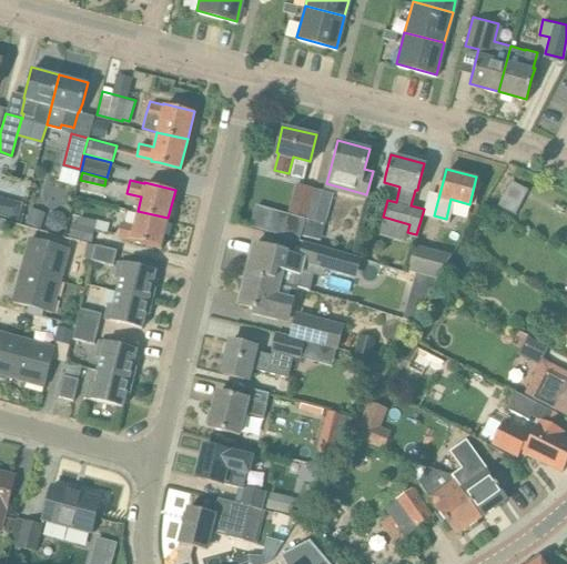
[(306,214),(314,184),(296,180),(287,210),(306,214)]
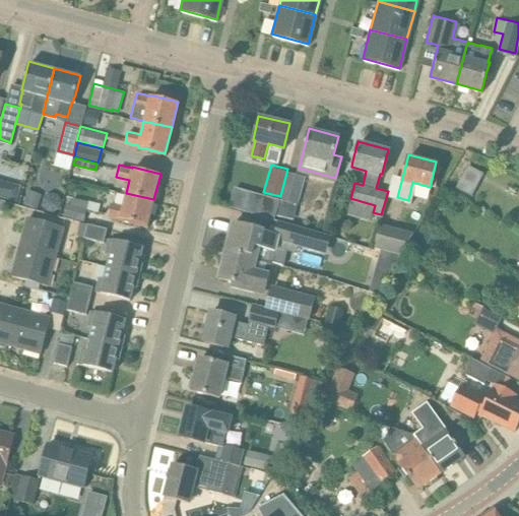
[(298,201),(305,174),(287,169),(280,196),(298,201)]
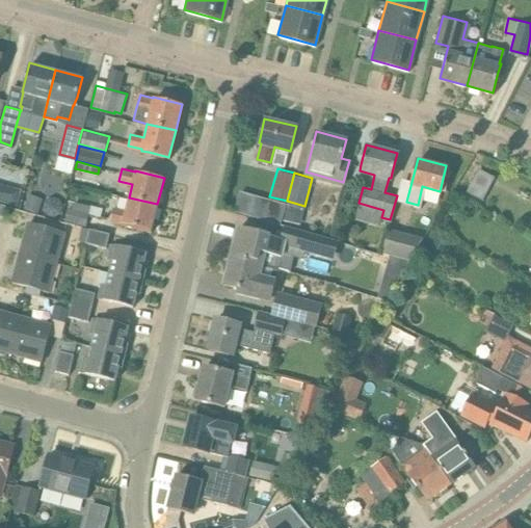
[(485,191),(470,184),(466,190),(482,199),(485,191)]
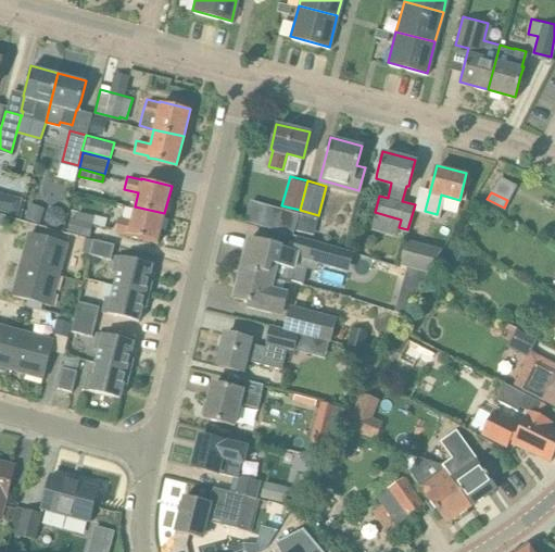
[(158,241),(164,213),(135,207),(131,221),(117,217),(114,229),(128,233),(127,234),(137,236),(158,241)]
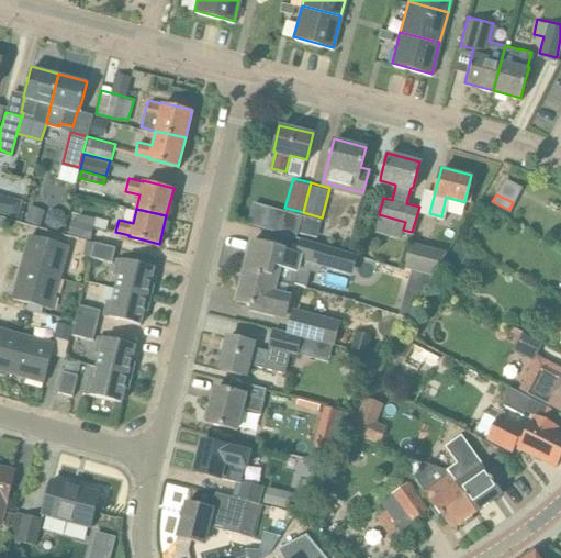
[(90,238),(96,216),(74,211),(68,233),(90,238)]
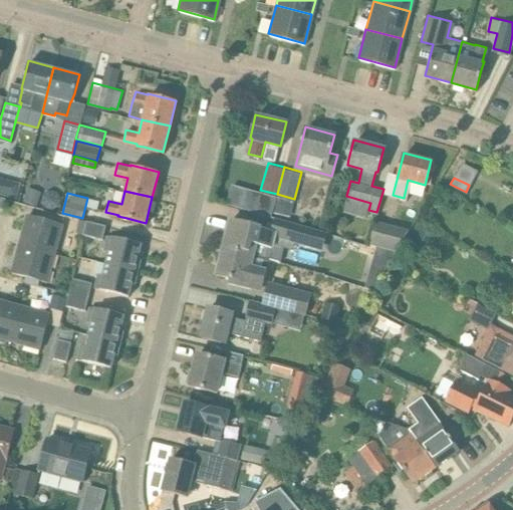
[(61,223),(46,219),(26,214),(19,242),(54,252),(61,223)]
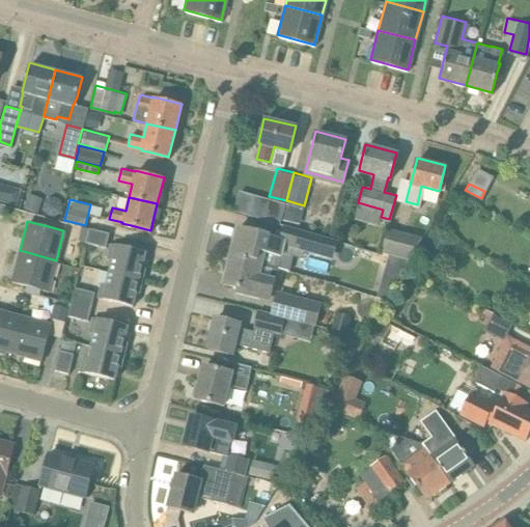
[(236,226),(230,254),(277,266),(283,243),(328,255),(332,239),(337,241),(338,240),(284,224),(281,238),(236,226)]
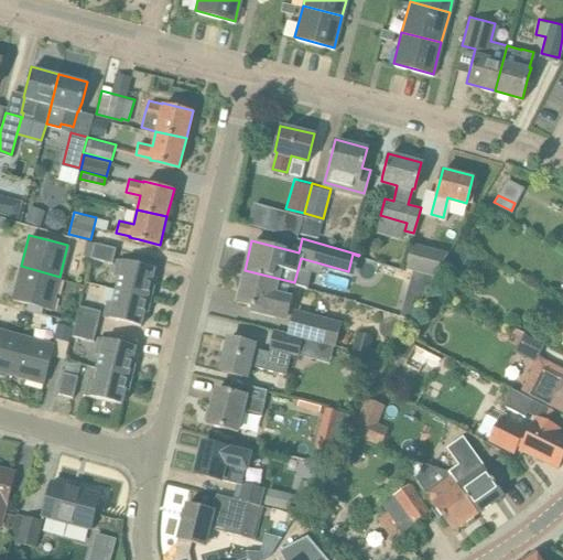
[(447,250),(411,240),(404,267),(412,269),(433,275),(447,250)]
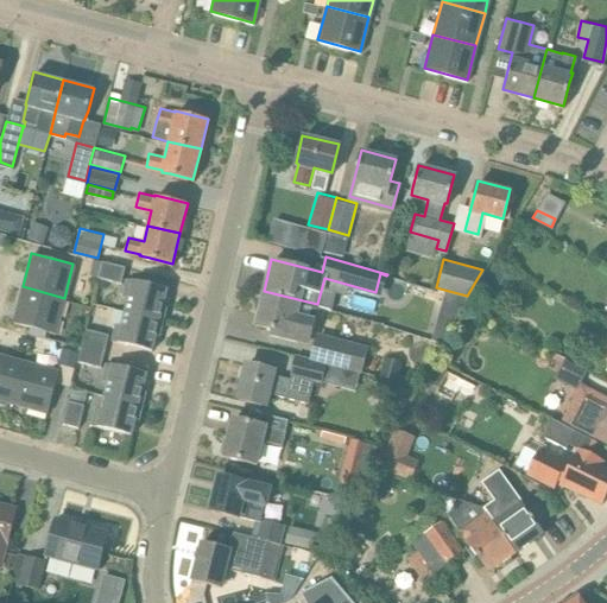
[(97,275),(121,280),(125,265),(101,260),(97,275)]
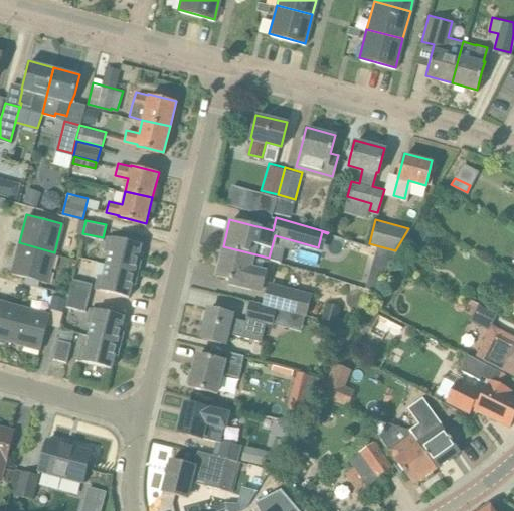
[(141,243),(108,234),(104,249),(109,251),(106,263),(138,271),(141,258),(138,257),(141,243)]
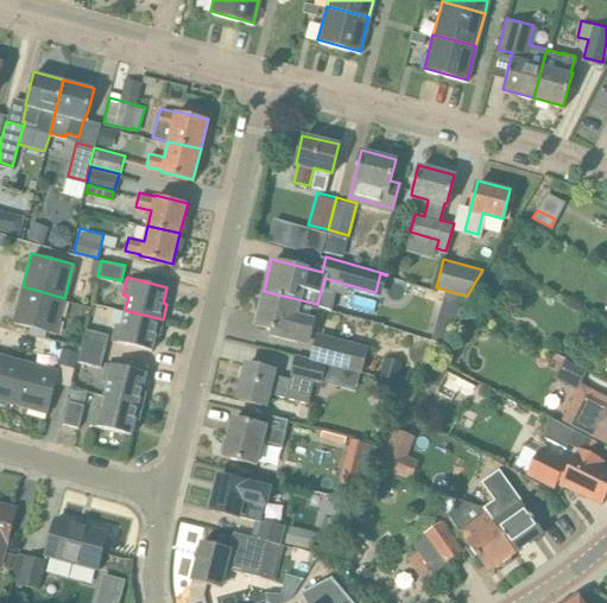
[(55,331),(64,298),(23,286),(13,319),(36,327),(45,329),(55,331)]
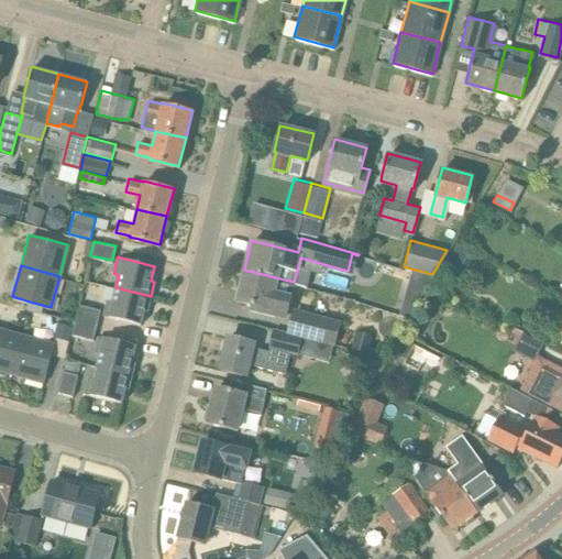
[(411,269),(399,313),(409,316),(432,274),(411,269)]
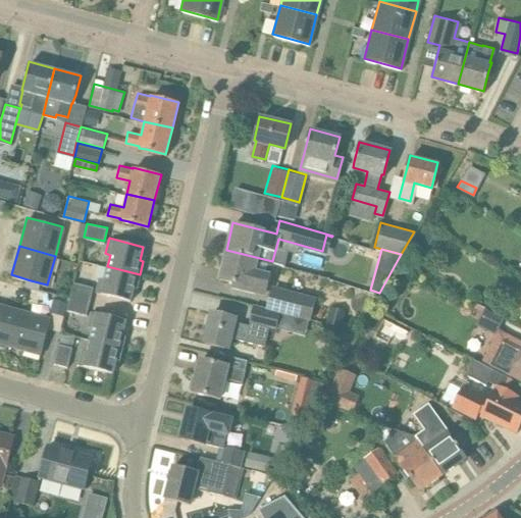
[(272,261),(226,250),(219,277),(232,281),(231,286),(255,292),(256,287),(266,289),(272,261)]
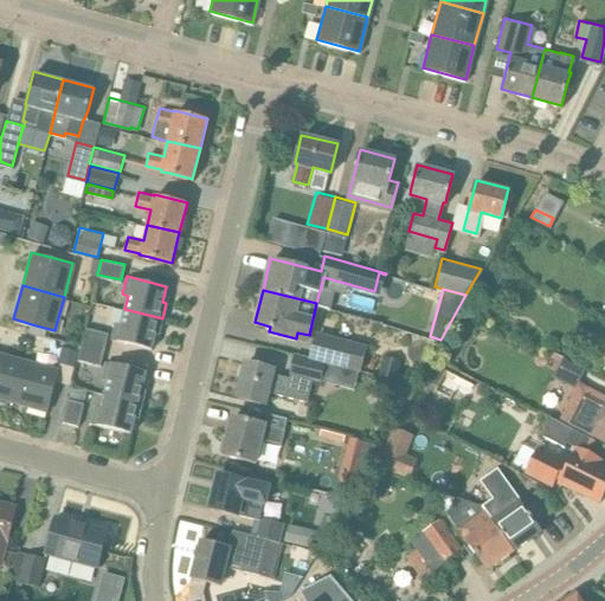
[(162,318),(124,309),(121,322),(115,321),(111,338),(150,348),(155,333),(159,333),(162,318)]
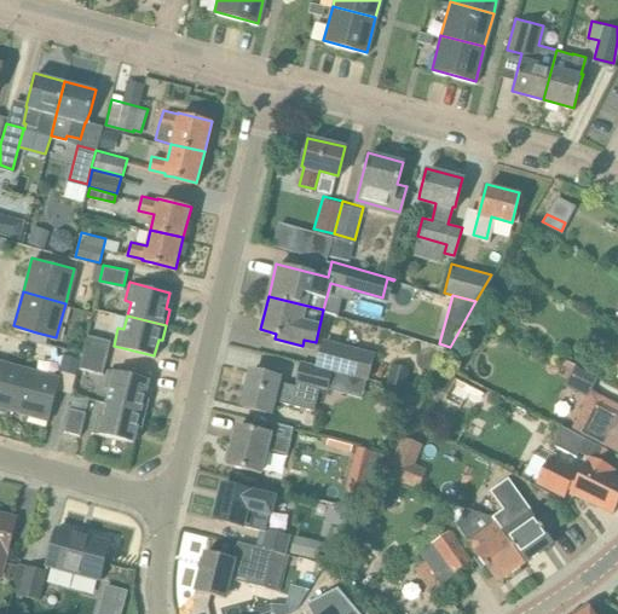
[(32,330),(29,339),(44,342),(46,335),(36,332),(32,330)]
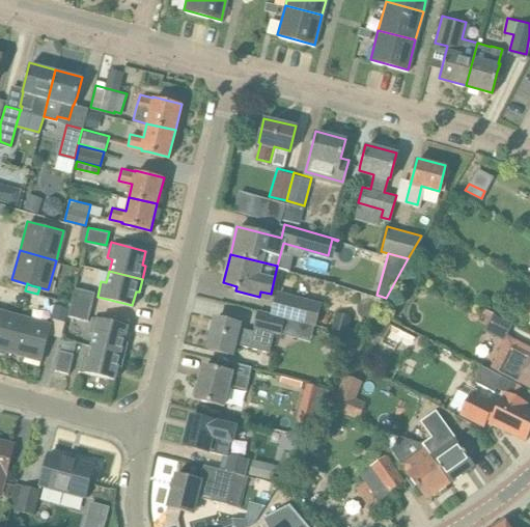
[(91,305),(94,290),(75,285),(71,300),(91,305)]
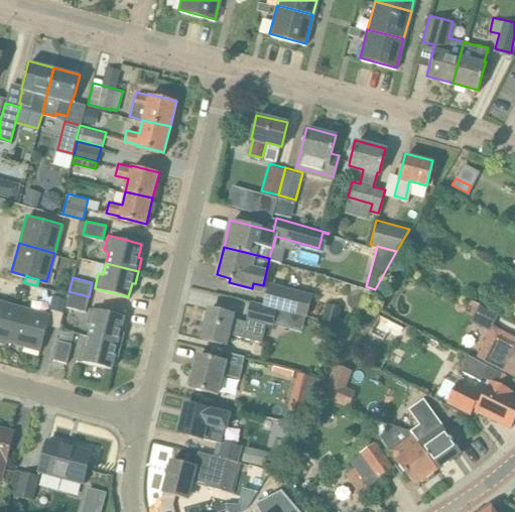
[(312,292),(268,281),(262,304),(306,315),(312,292)]
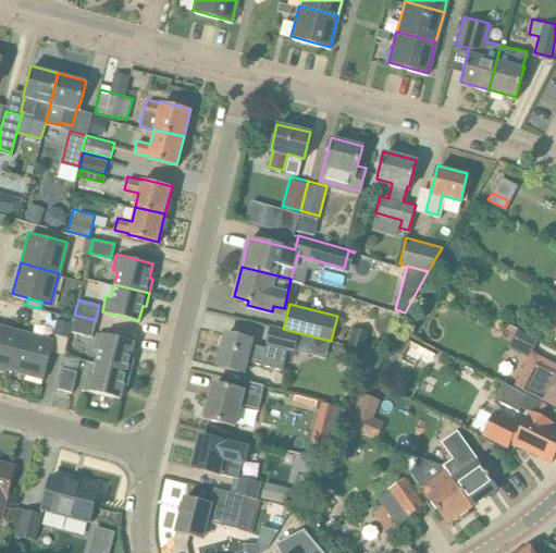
[(91,334),(96,320),(74,315),(71,329),(91,334)]
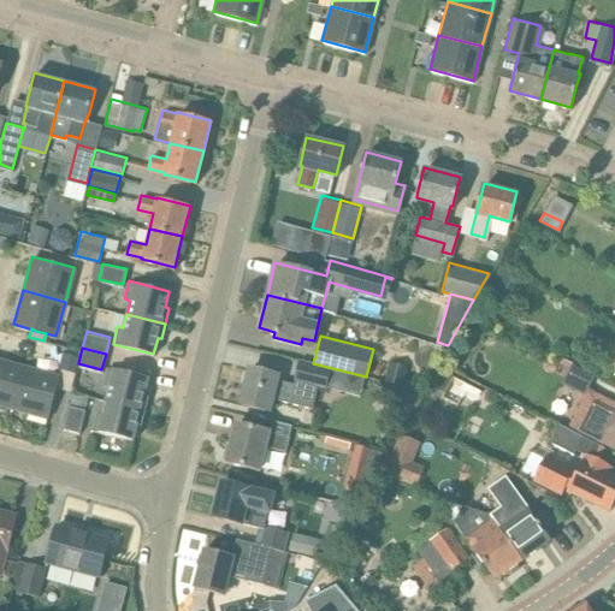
[(0,403),(12,408),(24,365),(0,357),(0,403)]
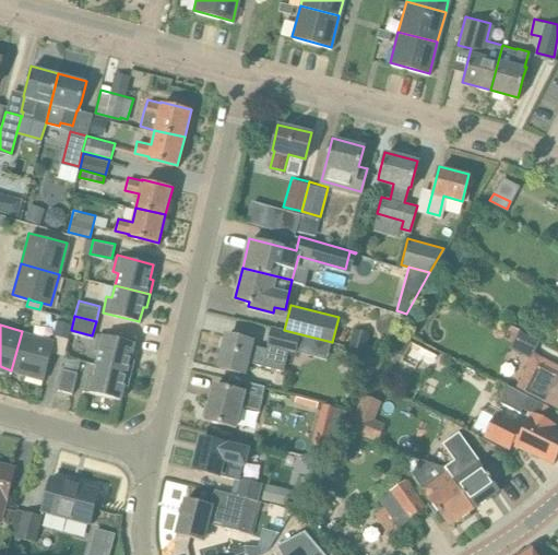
[(296,351),(300,335),(269,327),(264,346),(250,342),(251,339),(226,333),(218,365),(242,372),(246,359),(284,368),(288,349),(296,351)]
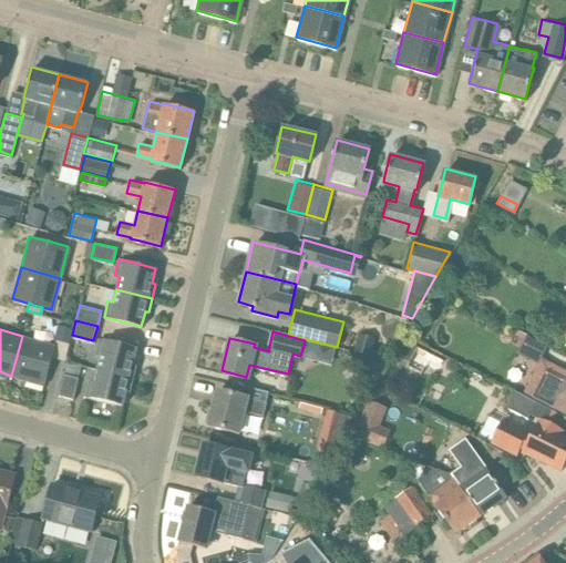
[(517,351),(538,362),(548,343),(527,333),(517,351)]
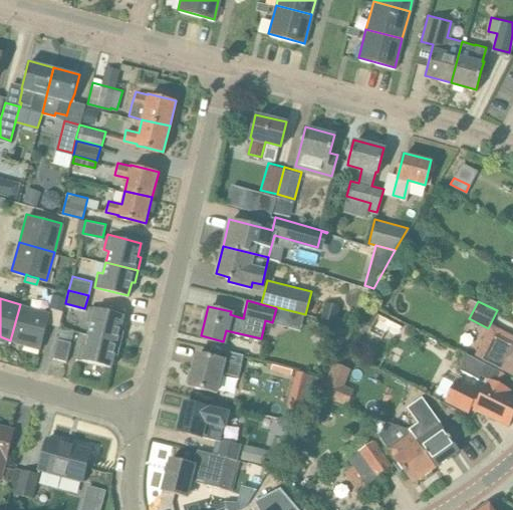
[(48,312),(20,304),(10,340),(39,347),(48,312)]
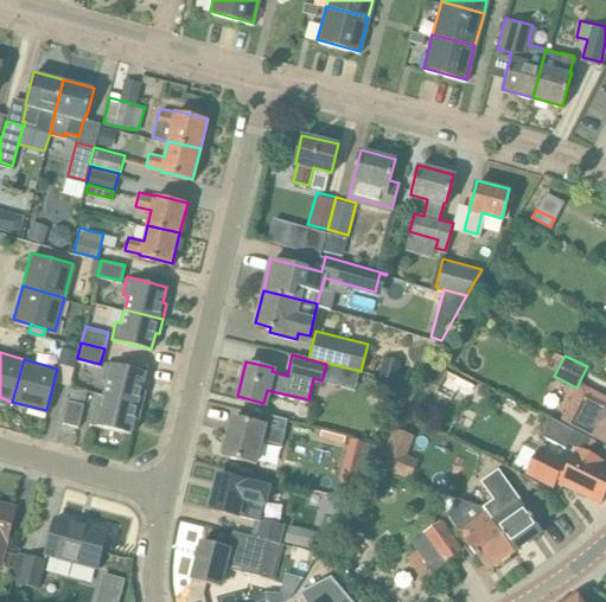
[(477,382),(434,359),(421,384),(452,401),(458,391),(469,397),(477,382)]
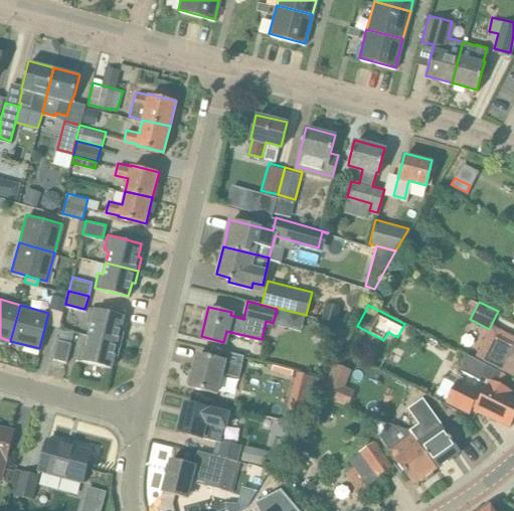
[(124,315),(90,306),(87,320),(90,321),(88,333),(121,342),(124,329),(120,328),(124,315)]
